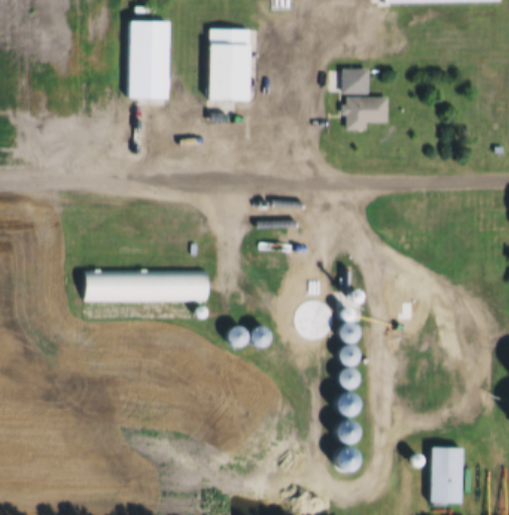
[(129,98),(169,99),(170,22),(130,22),(129,98)]
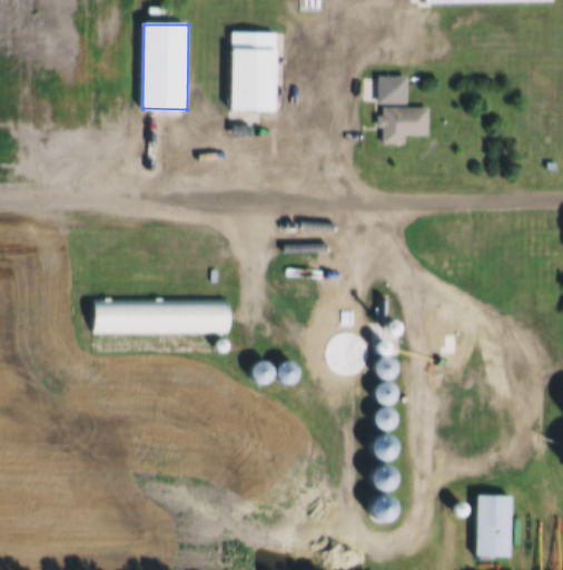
[(230,111),(276,111),(277,32),(231,32),(230,111)]
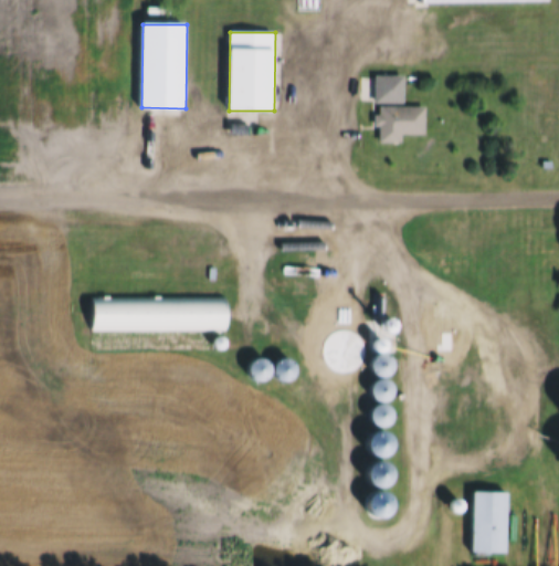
[(482,63),(482,51),(463,51),(463,63),(482,63)]
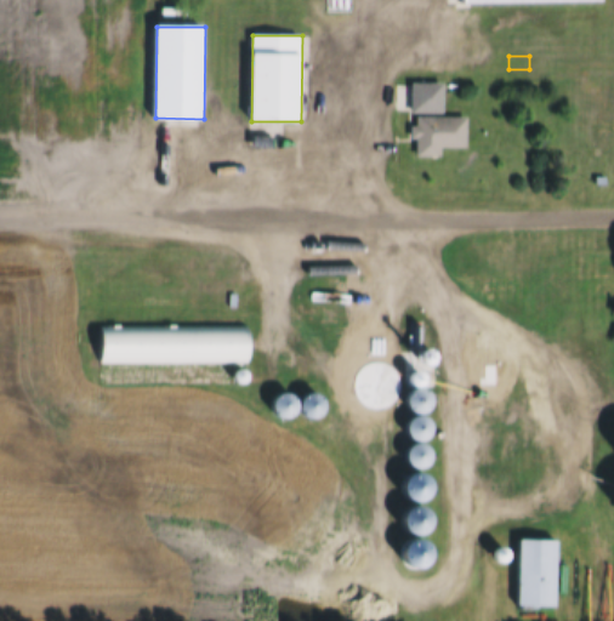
[(445,83),(414,83),(414,113),(445,113),(445,83)]
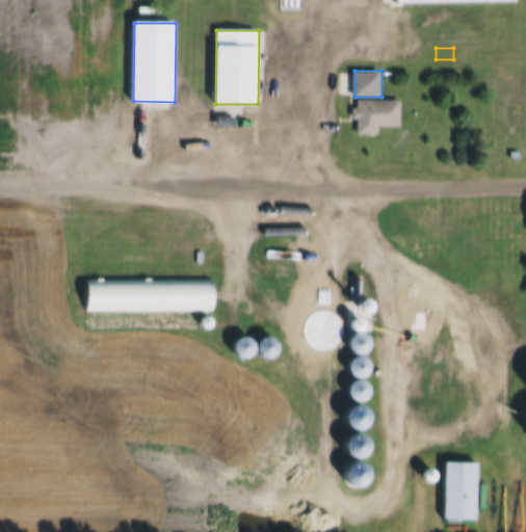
[(379,127),(401,127),(401,99),(357,99),(357,133),(379,133),(379,127)]
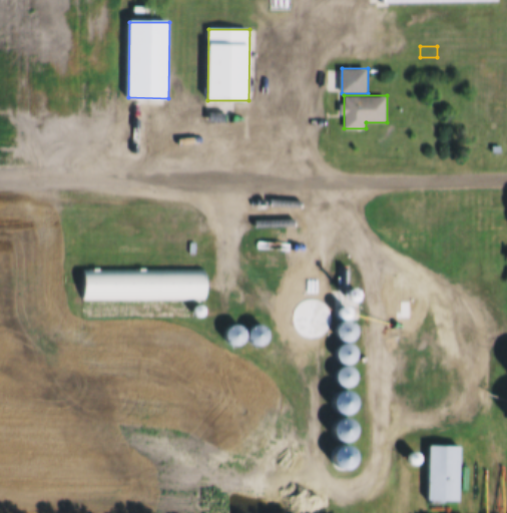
[(207,271),(84,271),(84,302),(207,302),(207,271)]
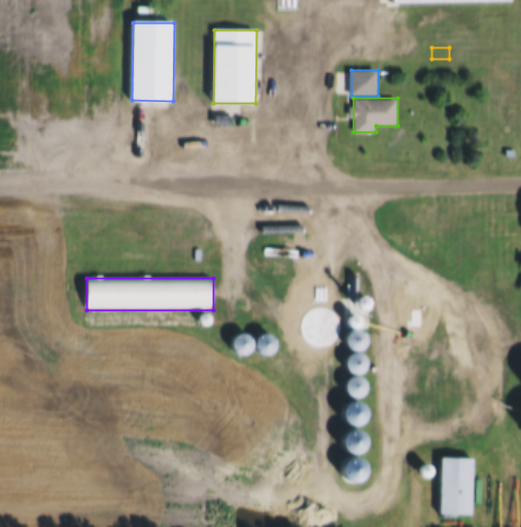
[(341,306),(326,306),(326,324),(324,324),(324,336),(341,336),(341,306)]
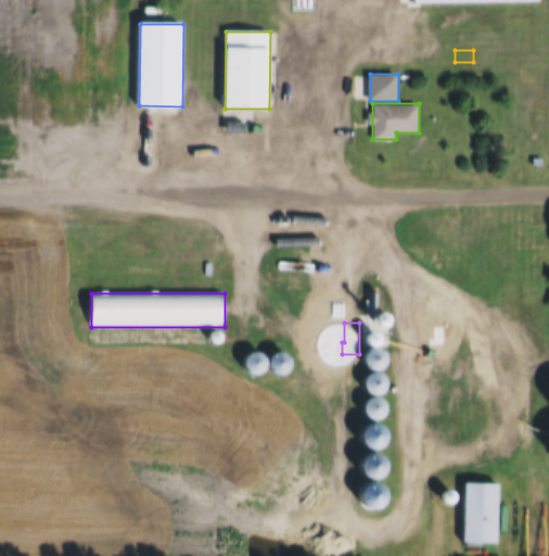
[(365,355),(374,365),(383,357),(374,346),(365,355)]
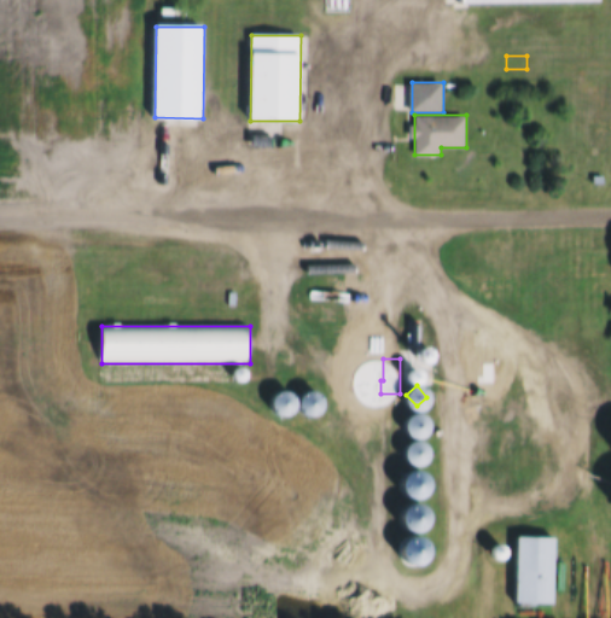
[(419,437),(432,430),(423,413),(405,423),(415,443),(406,448),(415,466),(430,456),(419,437)]
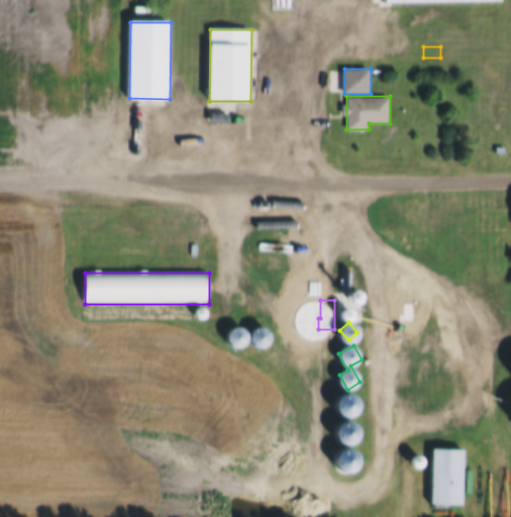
[(338,400),(346,417),(359,412),(350,394),(338,400)]
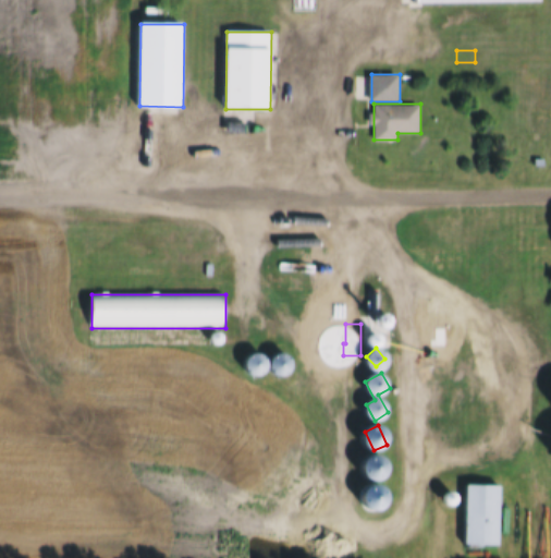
[(378,480),(388,464),(376,457),(366,471),(378,480)]
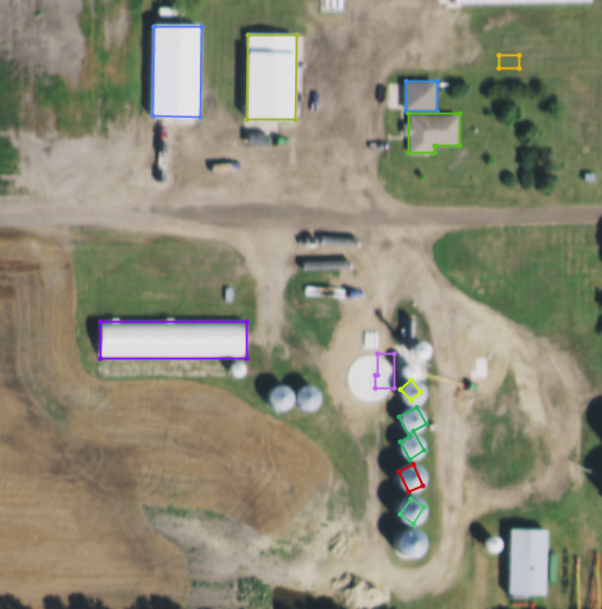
[(547,528),(509,528),(509,595),(547,595),(547,528)]
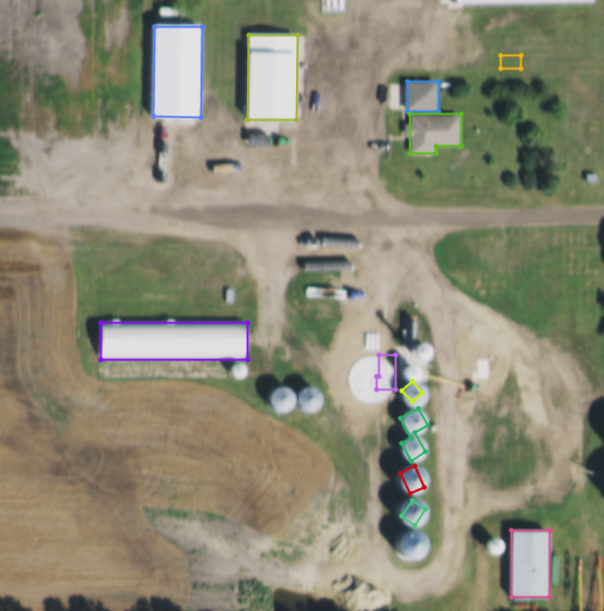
[(413,531),(399,538),(407,556),(423,549),(413,531)]
